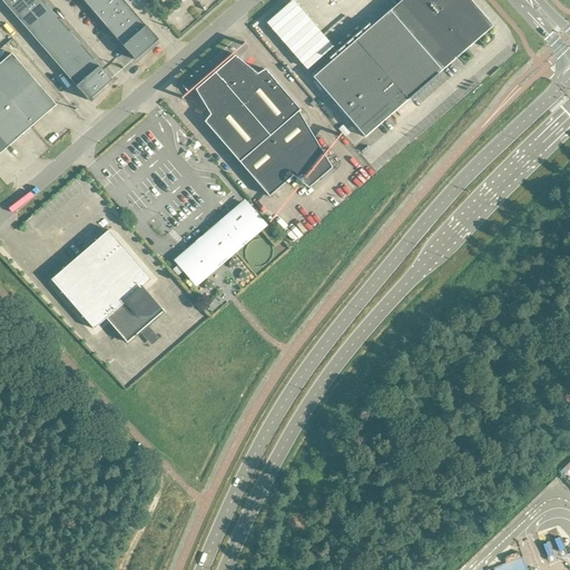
[(9,0),(5,5),(17,18),(37,0),(9,0)]
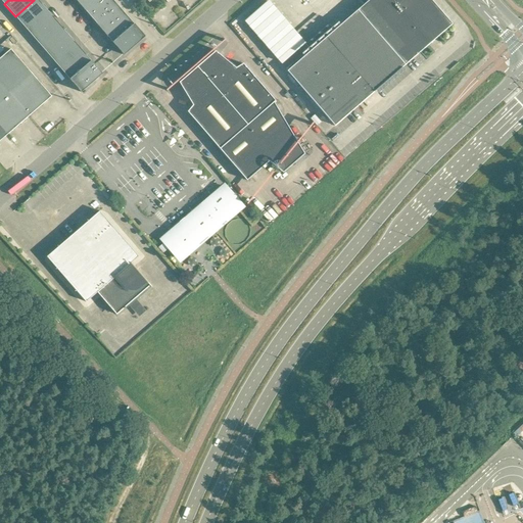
[(47,10),(38,0),(34,0),(15,16),(27,29),(47,10)]
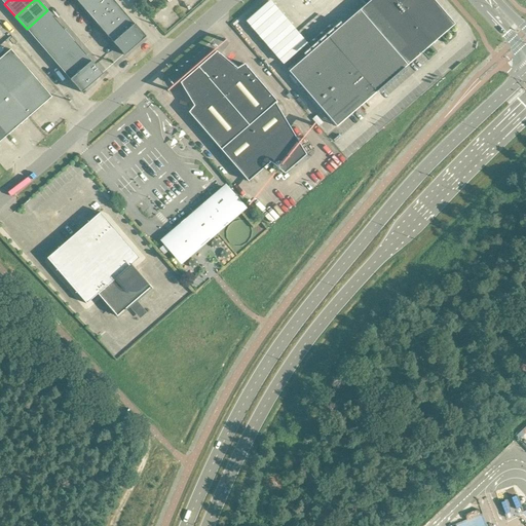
[(85,0),(80,4),(91,17),(111,0),(85,0)]
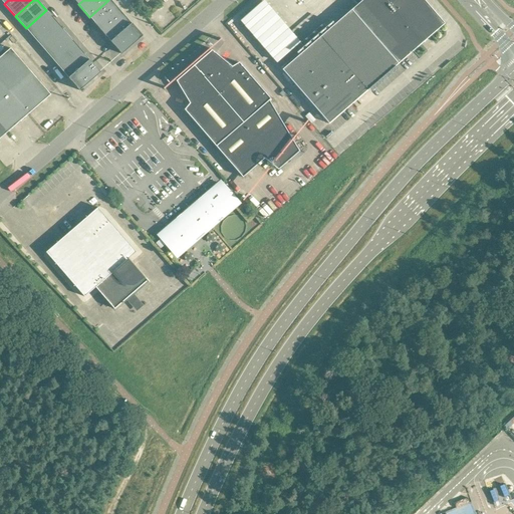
[(110,0),(108,0),(89,17),(100,29),(121,11),(110,0)]
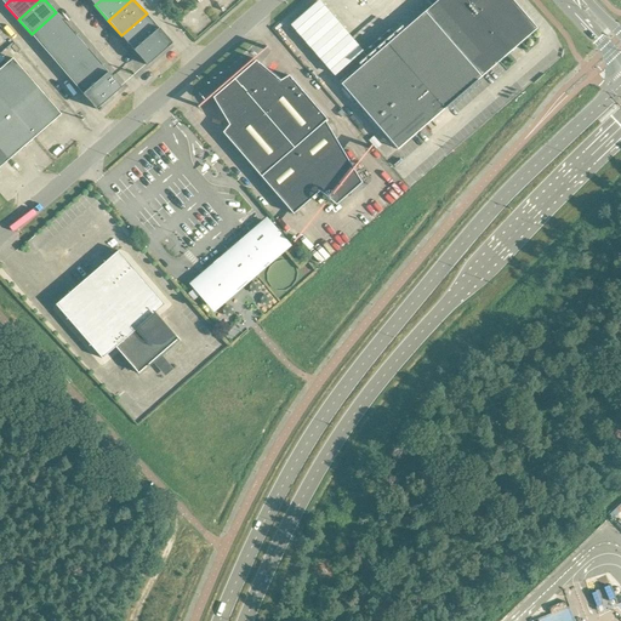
[(221,0),(201,0),(197,5),(205,15),(222,0),(221,0)]
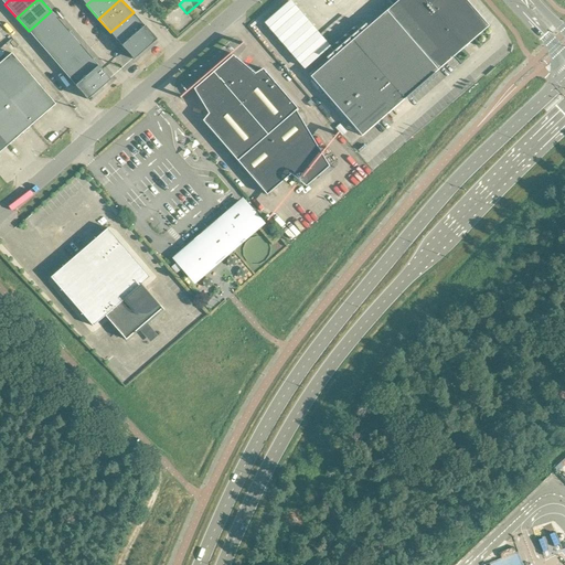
[(285,0),(259,23),(301,70),(327,45),(285,0)]
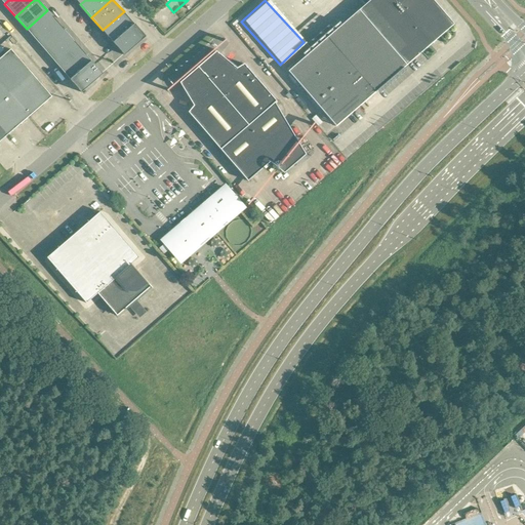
[(370,0),(359,10),(406,66),(454,25),(433,0),(370,0)]
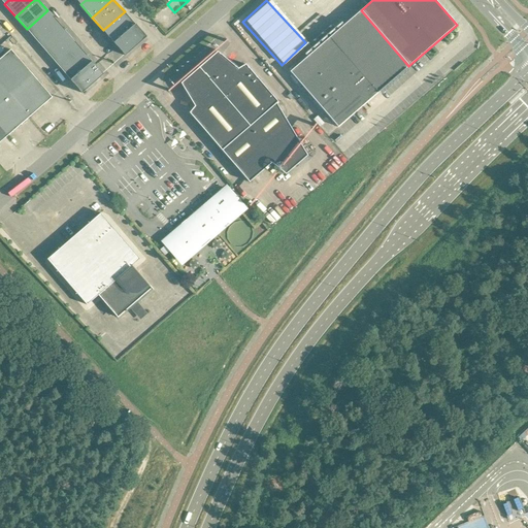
[(59,24),(47,10),(27,29),(37,42),(59,24)]
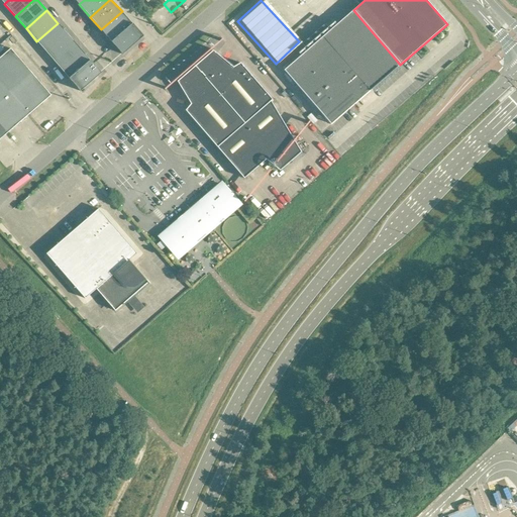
[(331,124),(400,65),(353,10),(284,70),(331,124)]
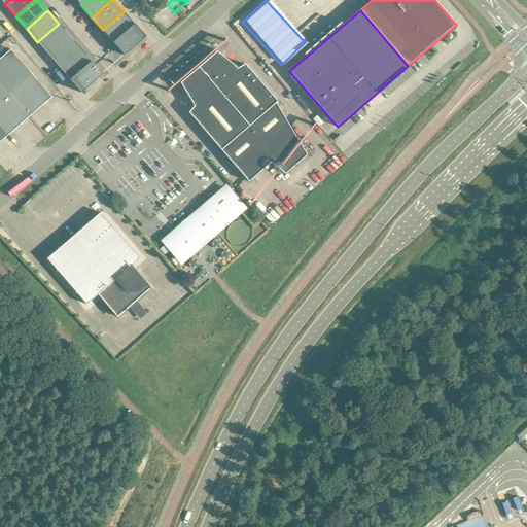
[(113,42),(135,24),(125,11),(103,30),(113,42)]
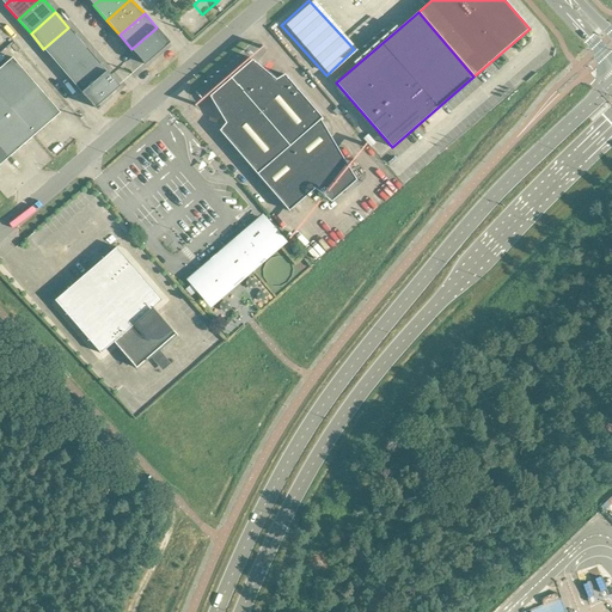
[(68,28),(43,49),(56,63),(81,42),(68,28)]
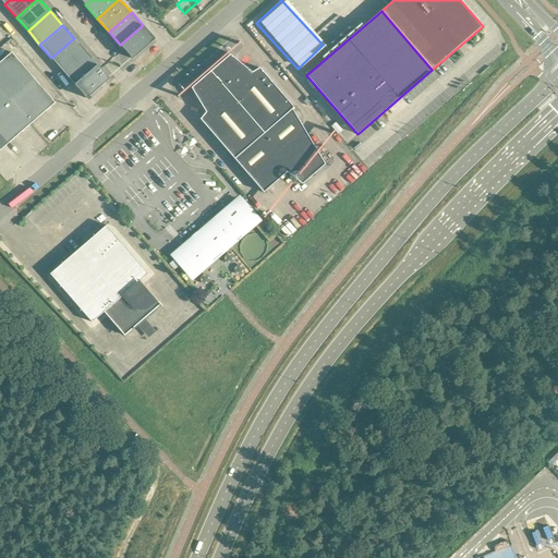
[(120,45),(130,56),(132,59),(155,39),(154,37),(143,25),(120,45)]
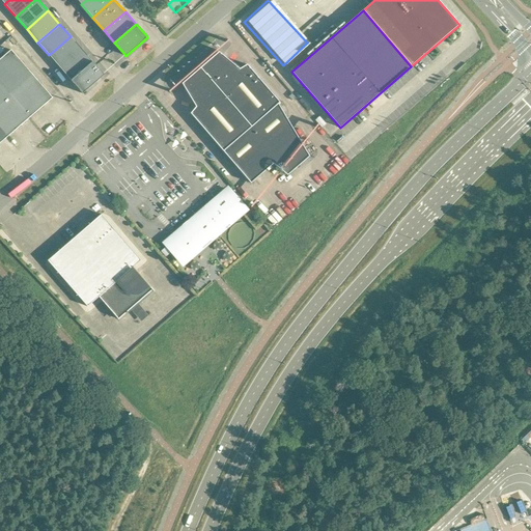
[(60,67),(81,49),(71,36),(49,55),(60,67)]
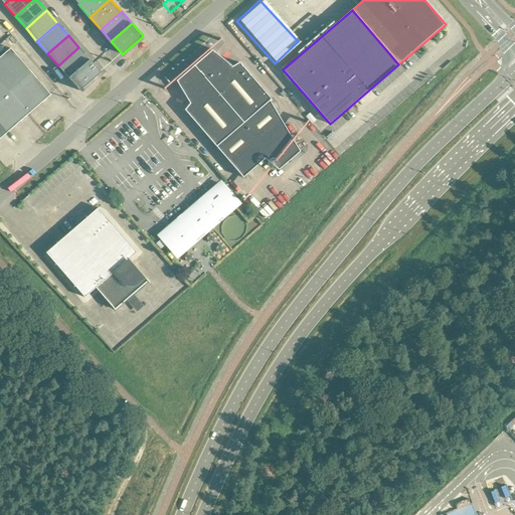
[(68,78),(90,60),(78,47),(58,65),(68,78)]
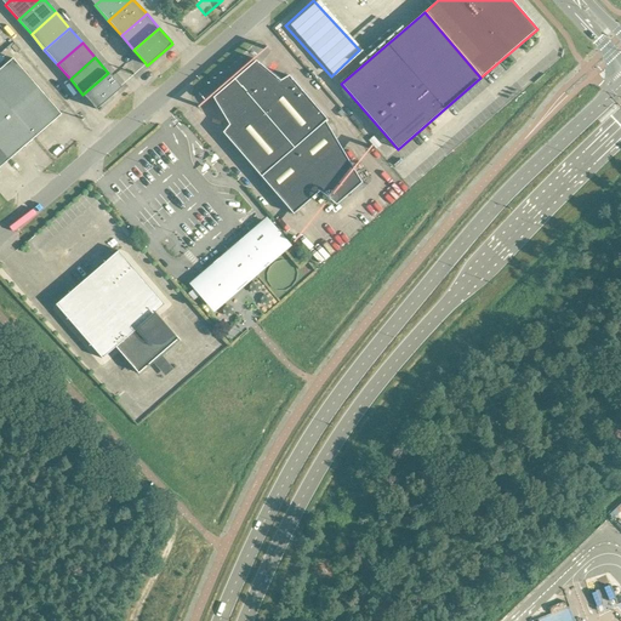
[(0,69),(0,89),(39,134),(61,115),(13,58),(0,69)]
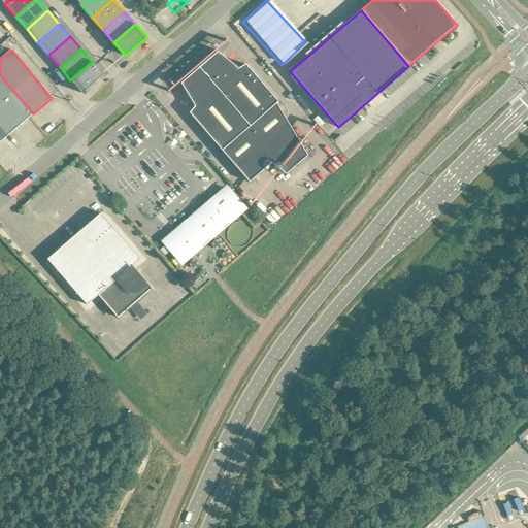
[(218,52),(208,60),(299,163),(307,156),(276,104),(278,102),(245,64),(238,69),(218,52)]
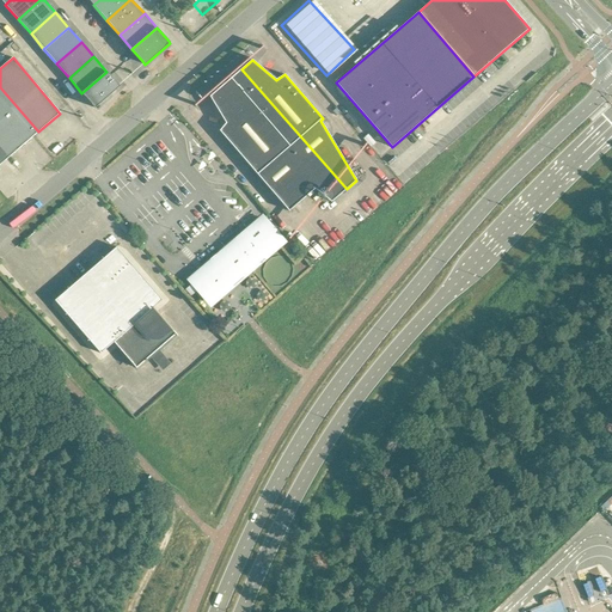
[(231,79),(220,89),(311,193),(314,189),(331,202),(347,189),(242,69),(231,78),(230,77),(230,78),(231,79)]
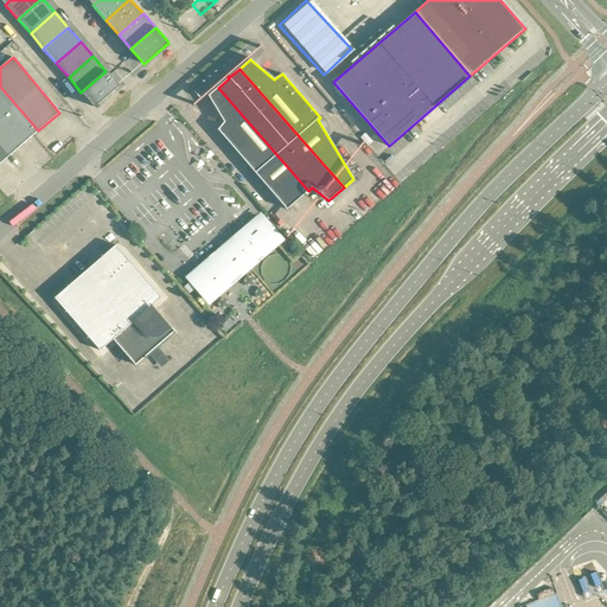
[(93,106),(94,107),(119,85),(117,84),(106,71),(81,93),(93,106)]
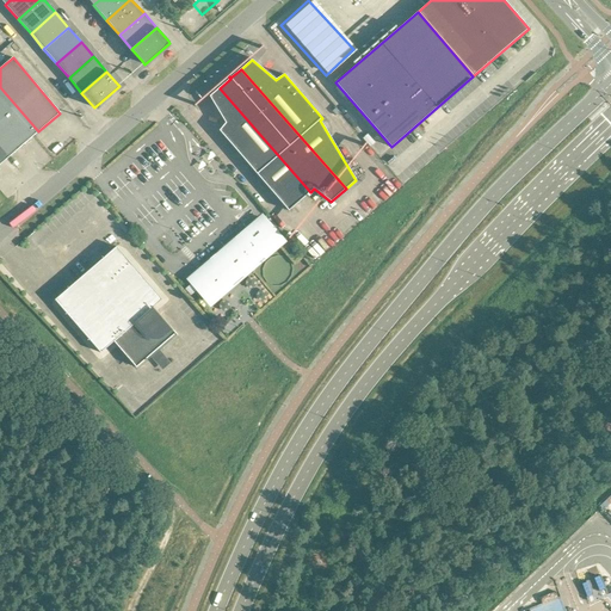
[(0,147),(8,158),(38,131),(0,87),(0,147)]
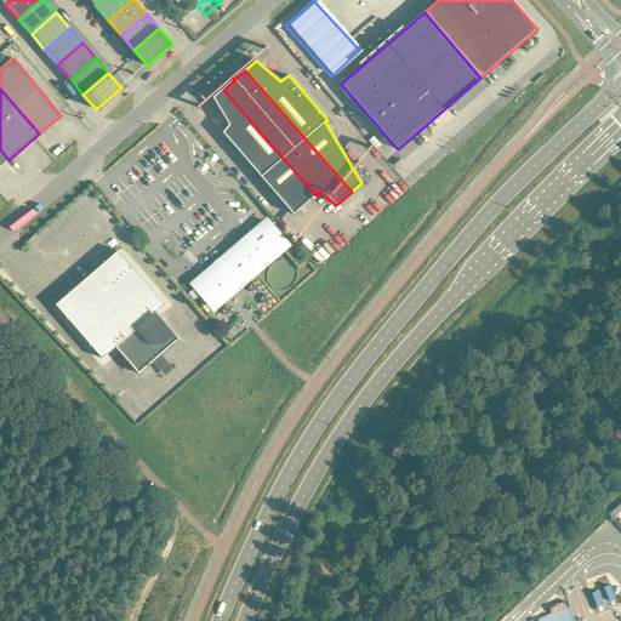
[(223,134),(261,177),(294,215),(315,195),(223,90),(214,98),(229,125),(223,134)]
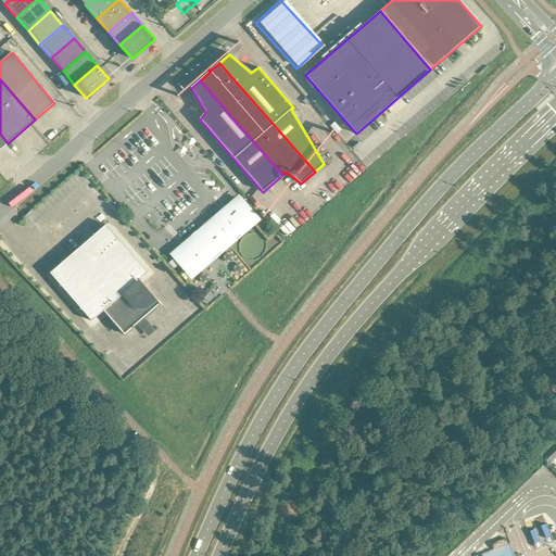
[(185,248),(177,253),(178,255),(193,273),(204,263),(256,218),(240,199),(231,206),(230,205),(226,209),(227,210),(215,220),(214,218),(213,218),(199,229),(200,230),(202,232),(188,244),(190,247),(186,250),(185,248)]
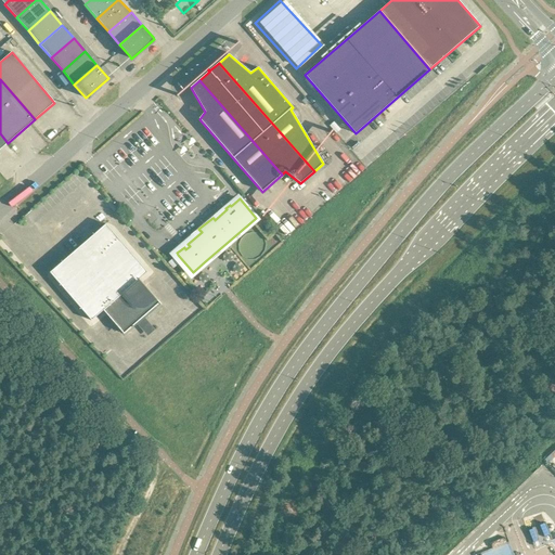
[(103,310),(106,314),(124,334),(137,323),(138,325),(145,319),(143,317),(159,304),(160,305),(162,305),(140,279),(147,272),(106,224),(50,272),(91,321),(103,310)]
